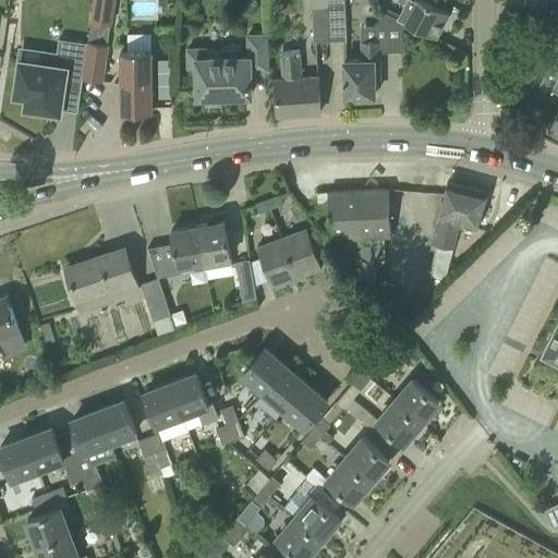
[(86,57),(83,77),(102,81),(105,59),(108,45),(113,0),(94,0),(88,40),(88,43),(86,57)]
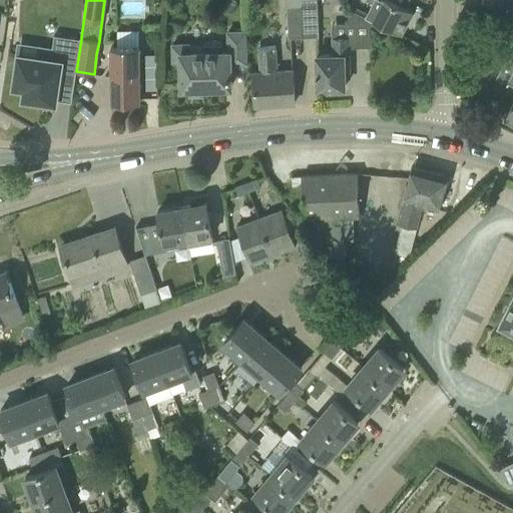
[(373,4),(366,17),(371,19),(401,35),(413,12),(394,2),(395,0),(366,0),(369,1),(373,4)]
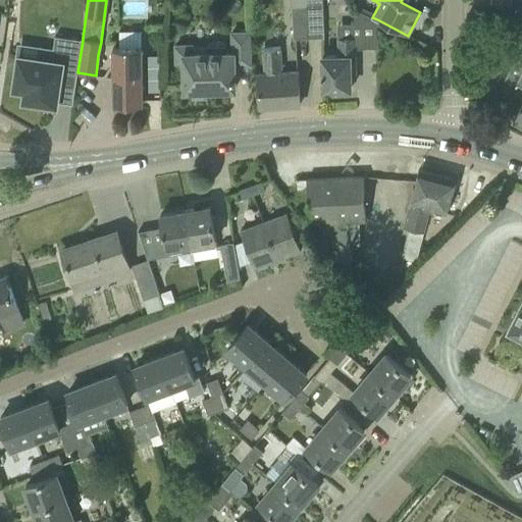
[(306,6),(291,7),(292,40),(307,40),(306,6)]
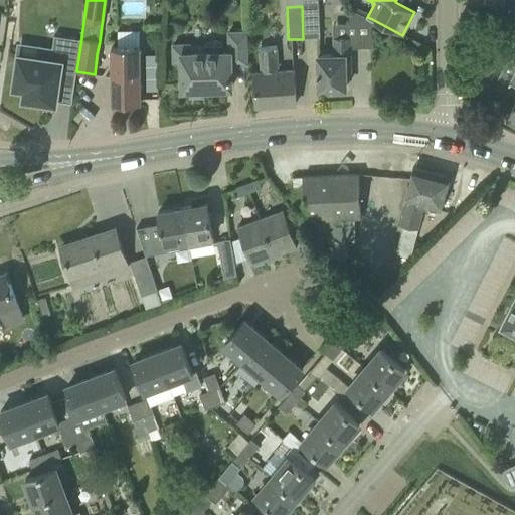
[(318,6),(302,6),(303,39),(319,39),(318,6)]
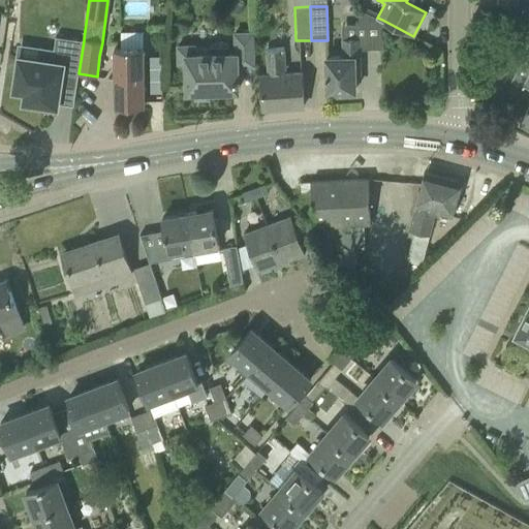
[(327,57),(328,70),(328,91),(355,90),(354,73),(361,73),(360,50),(383,49),(382,20),(377,18),(376,19),(359,9),(359,38),(342,39),(342,57),(327,57)]
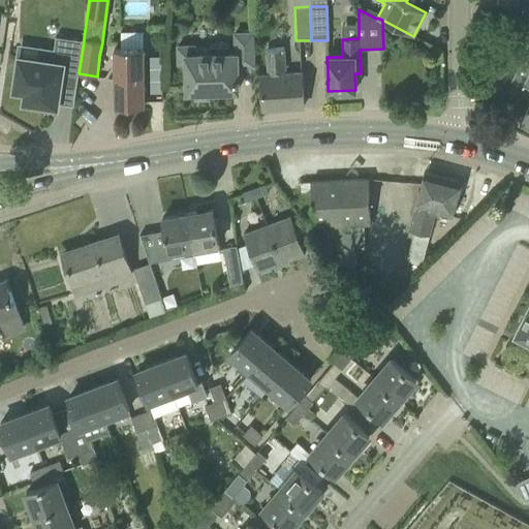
[(194,45),(178,47),(178,63),(186,63),(187,71),(187,91),(209,91),(238,90),(237,69),(237,66),(254,65),(254,32),(238,33),(235,33),(236,53),(228,53),(228,44),(211,45),(211,59),(195,60),(194,45)]
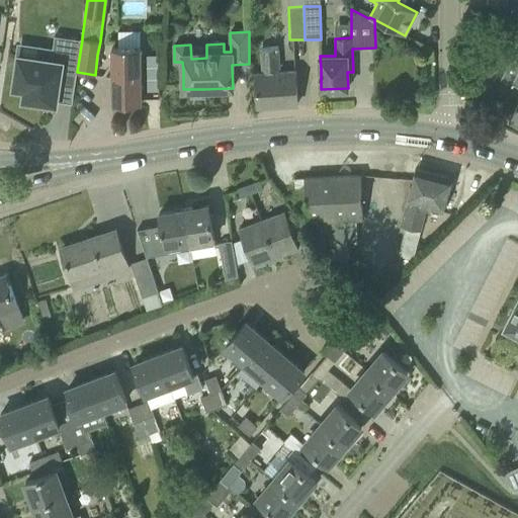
[(15,77),(13,87),(24,89),(24,91),(23,99),(26,99),(27,104),(40,106),(42,102),(56,104),(57,101),(59,86),(74,89),(77,72),(80,53),(82,39),(55,35),(53,49),(51,60),(18,55),(15,77)]
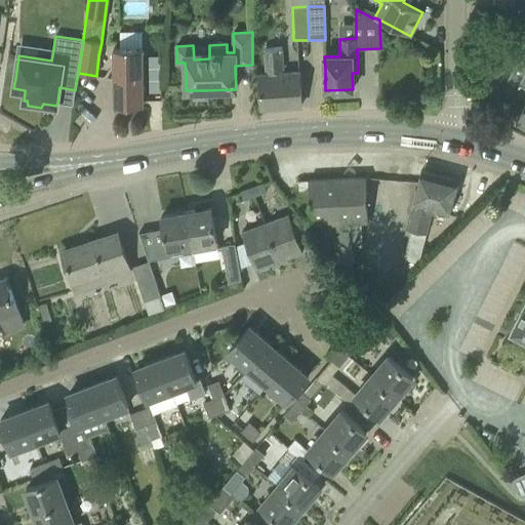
[(114,48),(114,84),(114,105),(143,105),(143,84),(143,48),(114,48)]
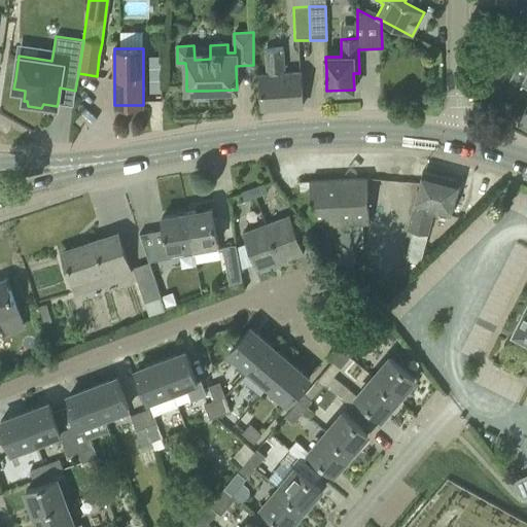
[(260,76),(261,89),(262,109),(303,106),(300,73),(283,74),(281,48),(265,49),(266,76),(260,76)]
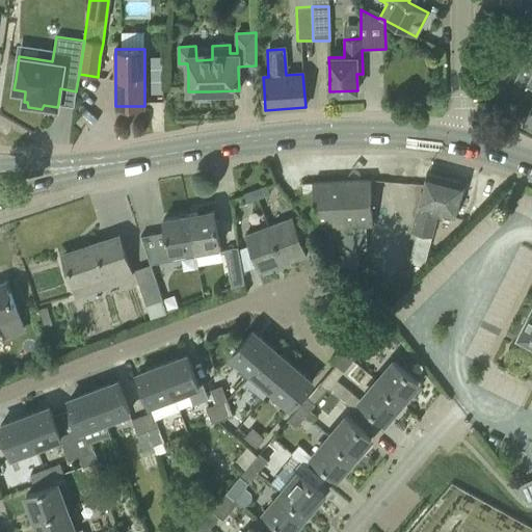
[(531,104),(523,123),(531,128),(531,76),(527,86),(531,88),(531,104)]
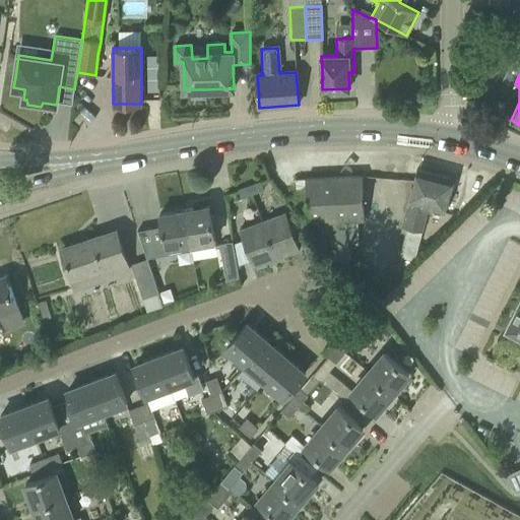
[(445,211),(447,202),(453,183),(450,178),(419,170),(404,226),(407,228),(399,256),(414,260),(428,207),(445,211)]
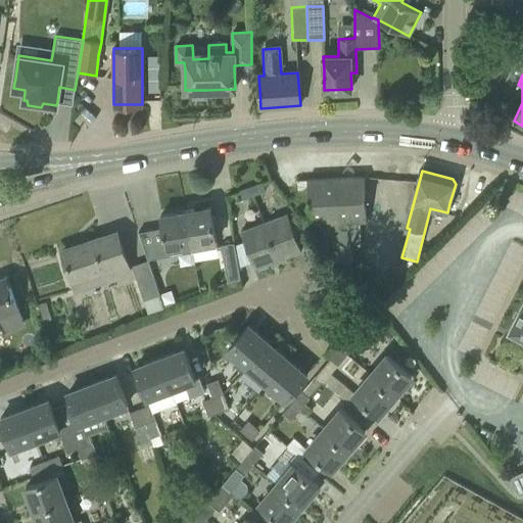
[(361,244),(361,221),(366,221),(365,177),(307,179),(308,223),(322,222),(323,249),(333,249),(334,257),(346,273),(361,244)]
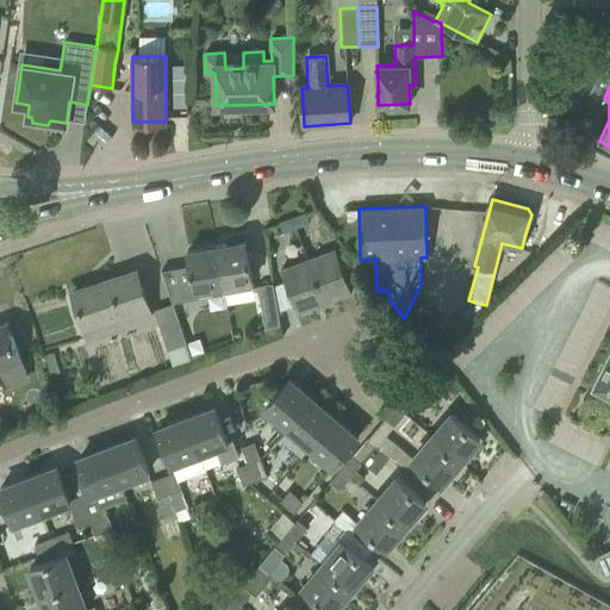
[(292,218),(296,226),(309,221),(306,213),(292,218)]
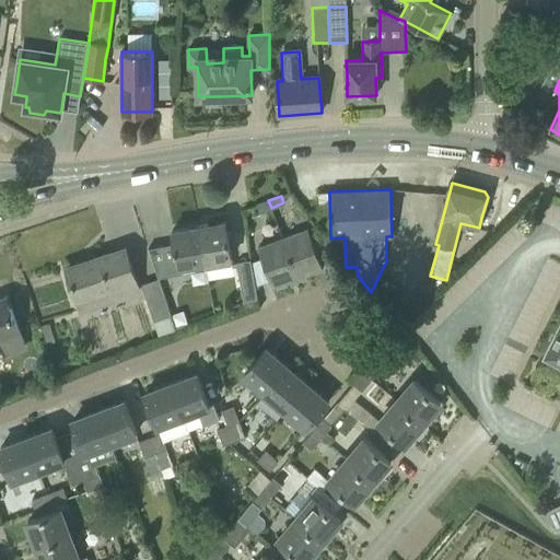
[(271,208),(268,200),(256,205),(259,212),(271,208)]
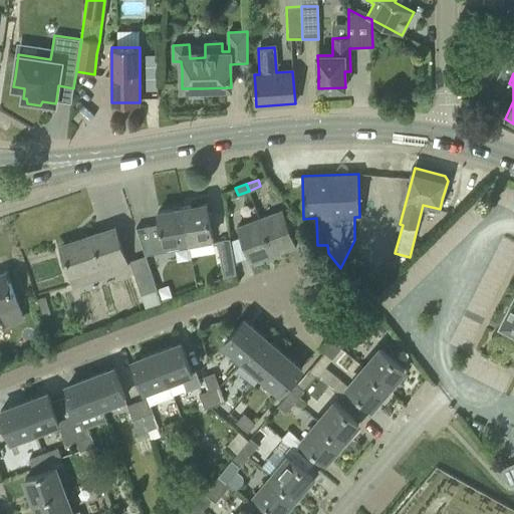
[(182,207),(188,242),(189,248),(214,243),(206,203),(182,207)]
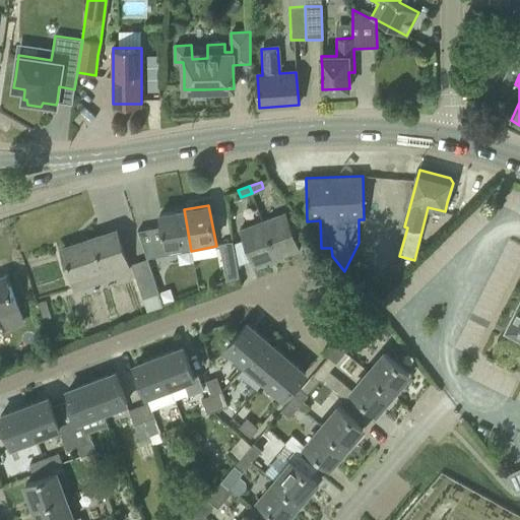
[(184,209),(159,213),(164,234),(167,255),(178,253),(191,251),(190,245),(184,209)]
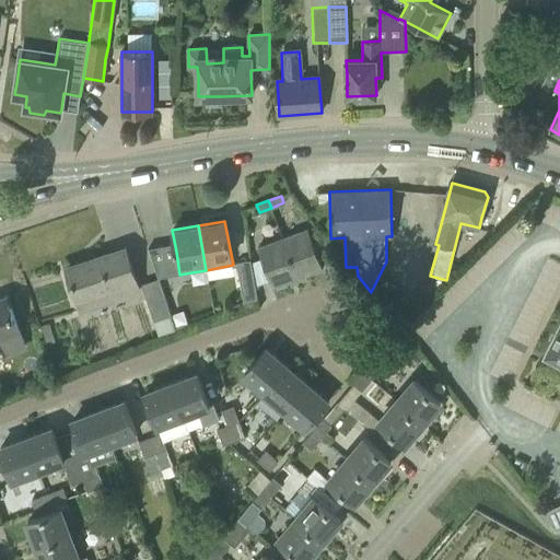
[(307,229),(283,238),(298,278),(323,268),(315,247),(307,229)]
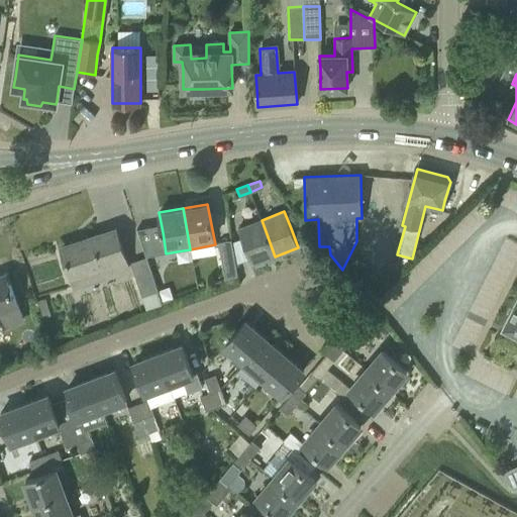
[(260,220),(238,229),(249,260),(251,265),(267,260),(275,256),(262,220),(260,220)]
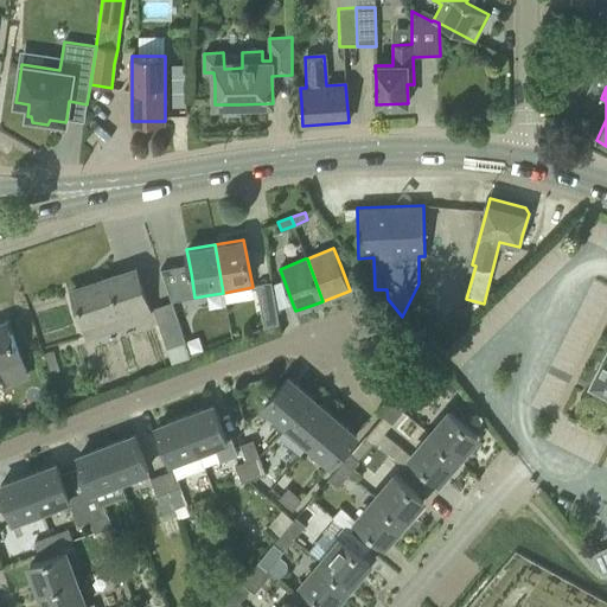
[(151,317),(142,292),(135,269),(72,291),(84,326),(120,313),(125,325),(151,317)]
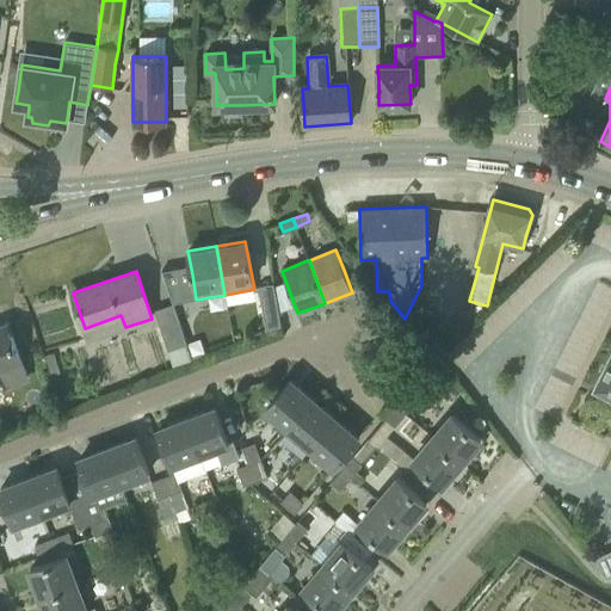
[(281,325),(276,302),(273,284),(258,287),(266,331),(281,325)]
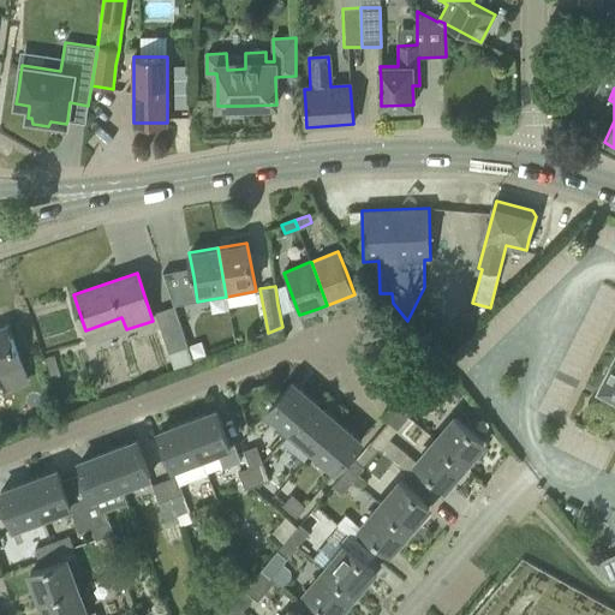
[(206,356),(198,333),(187,302),(155,312),(173,366),(206,356)]
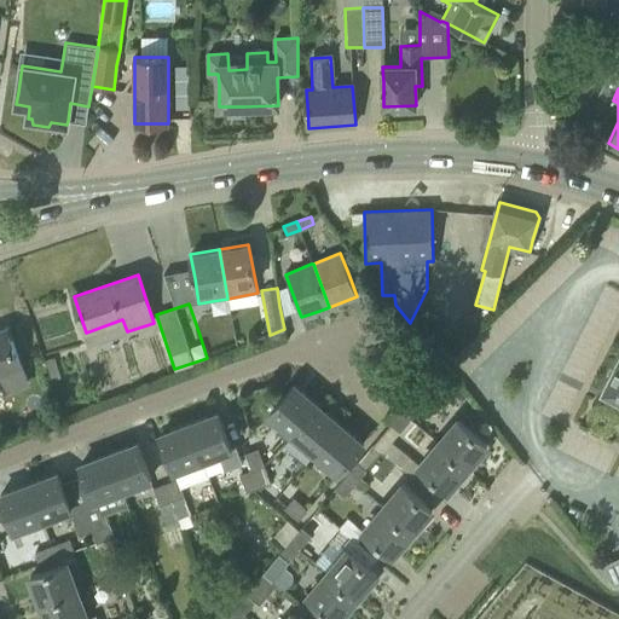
[(0,372),(1,372),(7,391),(27,383),(6,329),(0,330),(0,372)]
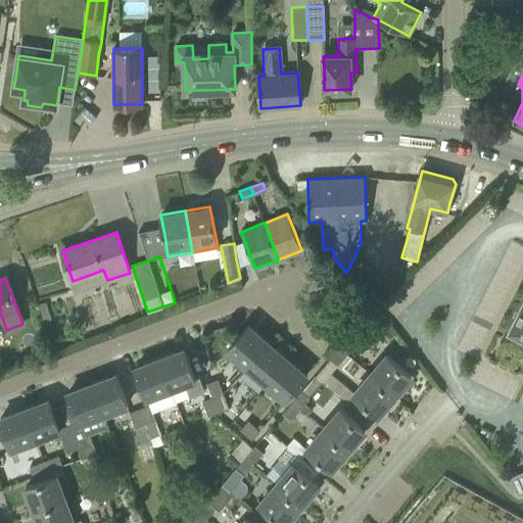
[(522,300),(509,328),(522,335),(522,300)]
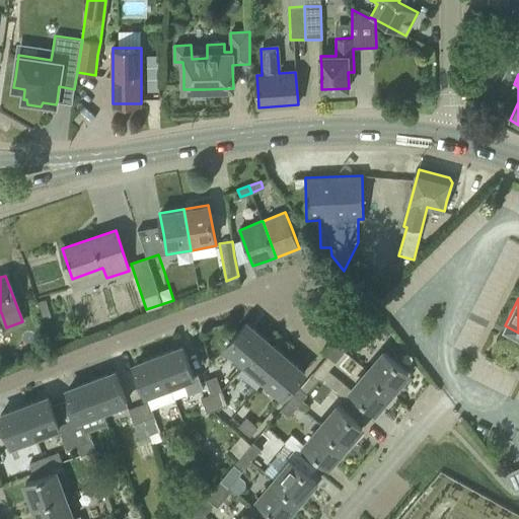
[(39,303),(44,319),(52,316),(47,300),(39,303)]
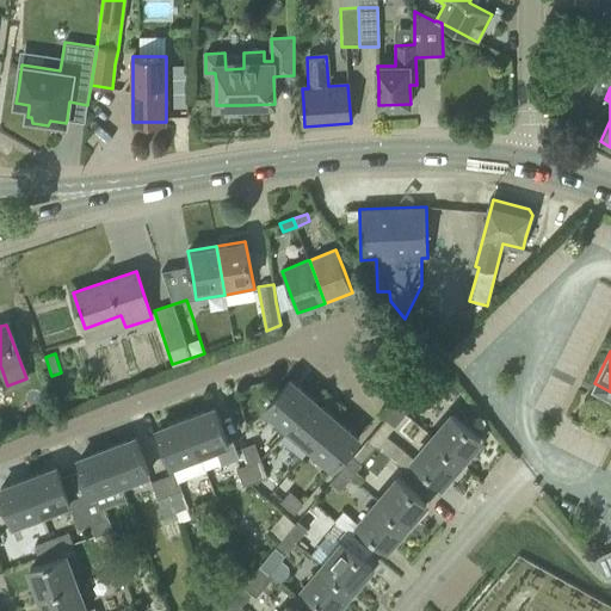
[(266,408),(289,429),(313,400),(290,380),(266,408)]
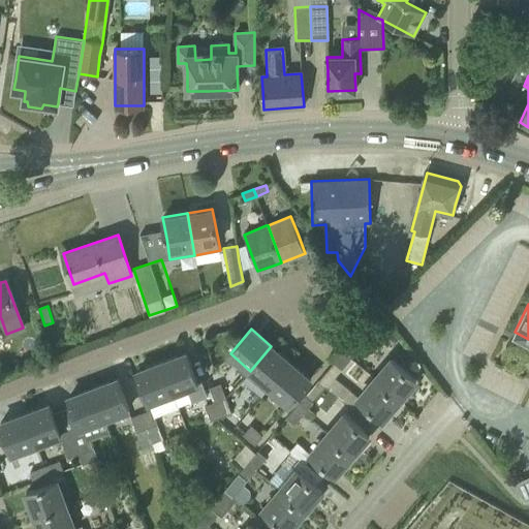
[(352,340),(343,351),(350,359),(361,347),(352,340)]
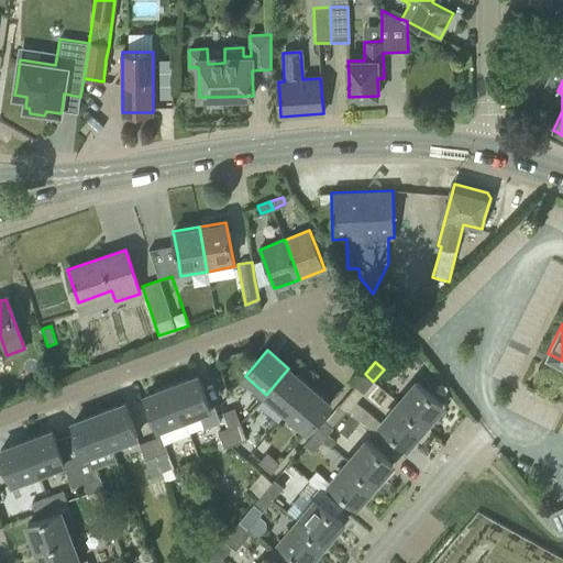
[(309,386),(288,368),(266,395),(287,412),(309,386)]
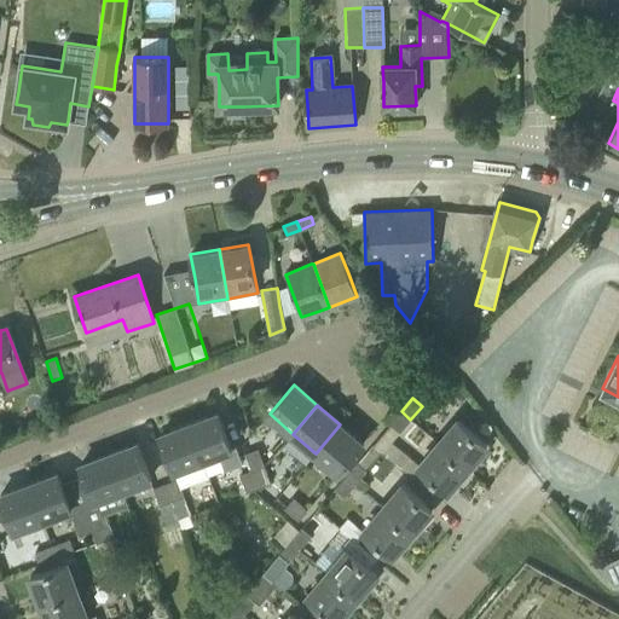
[(381,434),(372,444),(383,452),(399,433),(410,420),(401,411),(389,424),(381,434)]
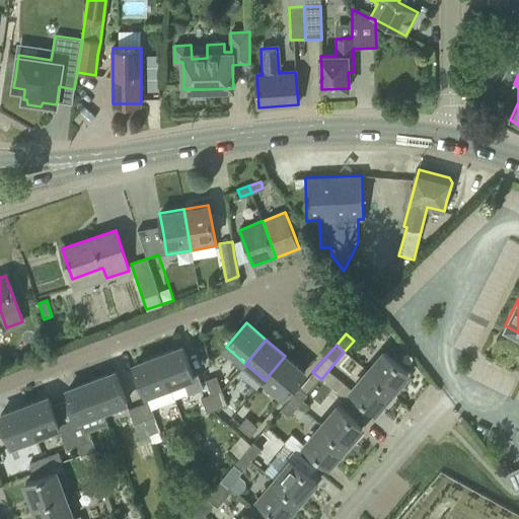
[(189,393),(203,388),(198,373),(193,375),(182,347),(158,356),(169,385),(184,380),(189,393)]
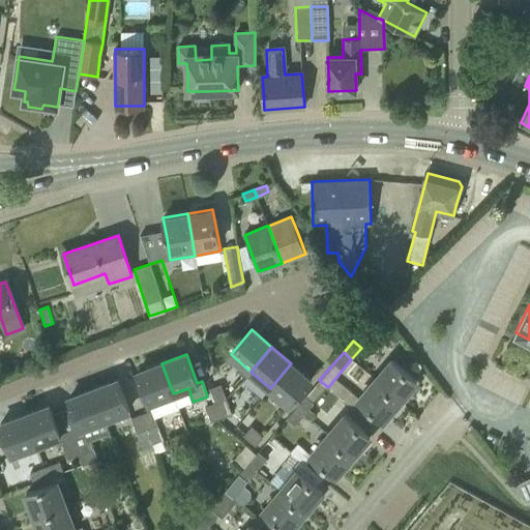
[(392,359),(375,379),(401,401),(417,380),(392,359)]
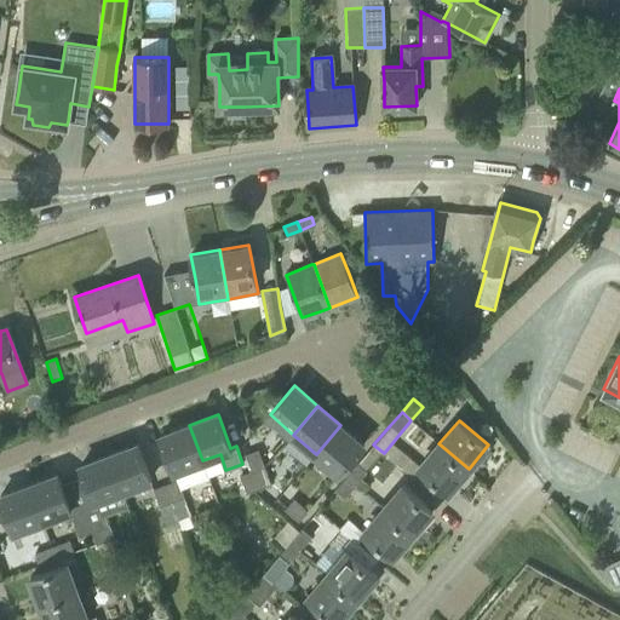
[(202,460),(189,425),(160,436),(177,480),(181,489),(210,478),(210,477),(202,460)]
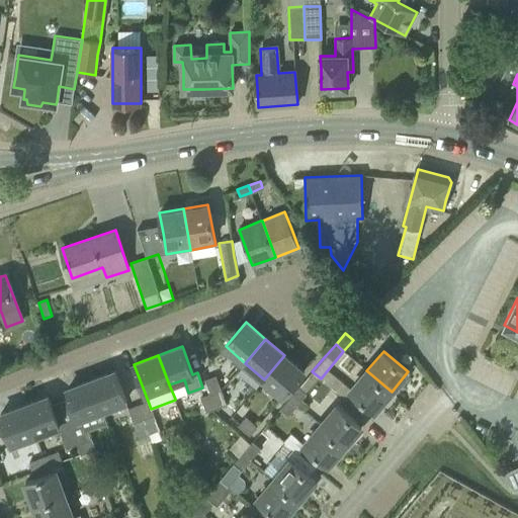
[(283,396),(304,371),(284,355),(264,379),(283,396)]
